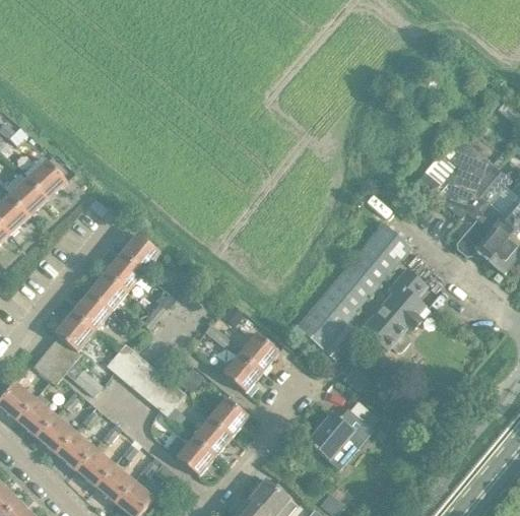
[(0,131),(9,139),(14,132),(4,123),(0,128),(0,131)]
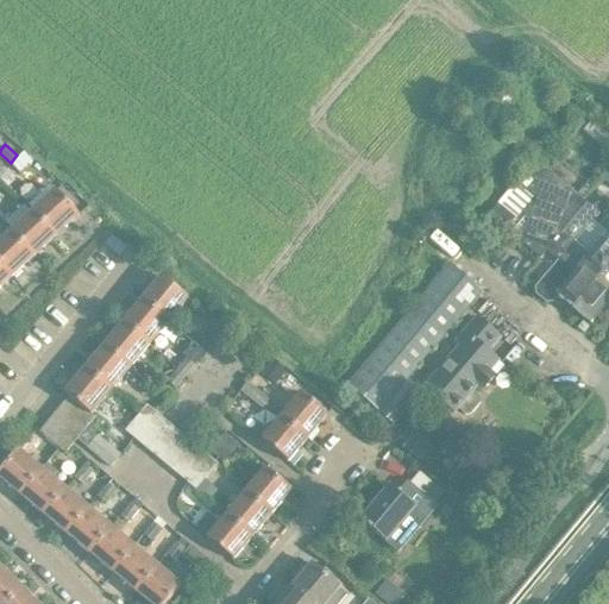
[(542,256),(547,249),(564,228),(586,201),(535,158),(519,180),(522,183),(534,192),(507,226),(542,256)]
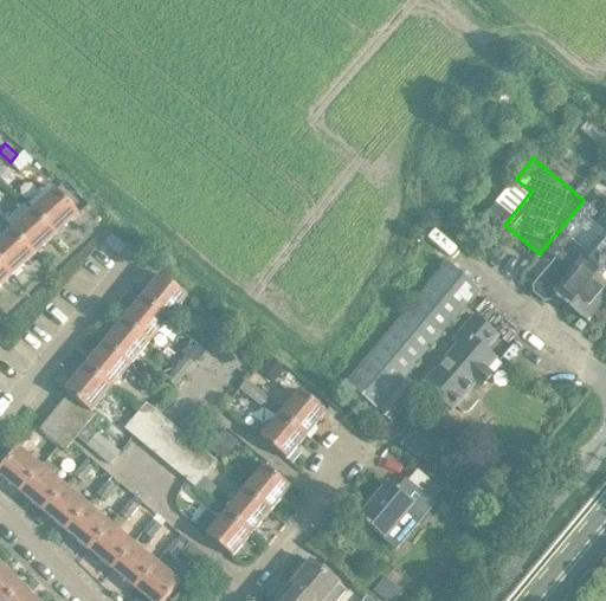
[(488,212),(504,225),(532,191),(520,182),(516,179),(488,212)]
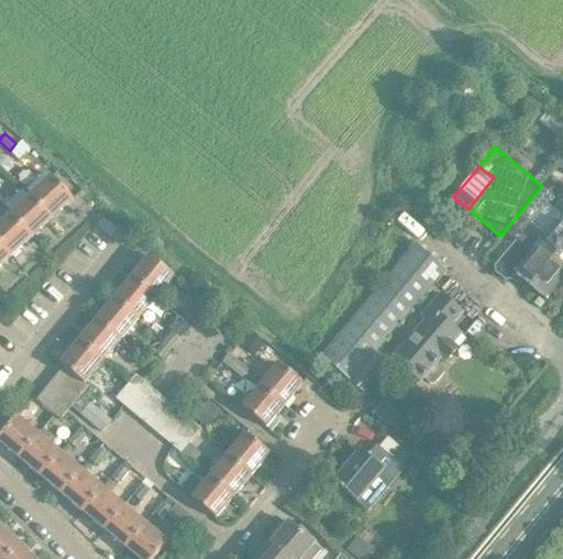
[(32,194),(53,216),(74,196),(53,174),(32,194)]
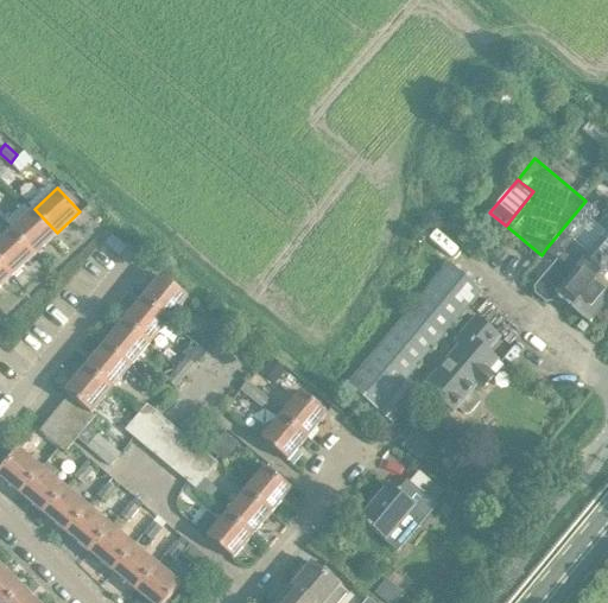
[(607,229),(607,232),(593,220),(599,211),(586,201),(563,228),(576,239),(568,248),(607,280),(607,229)]
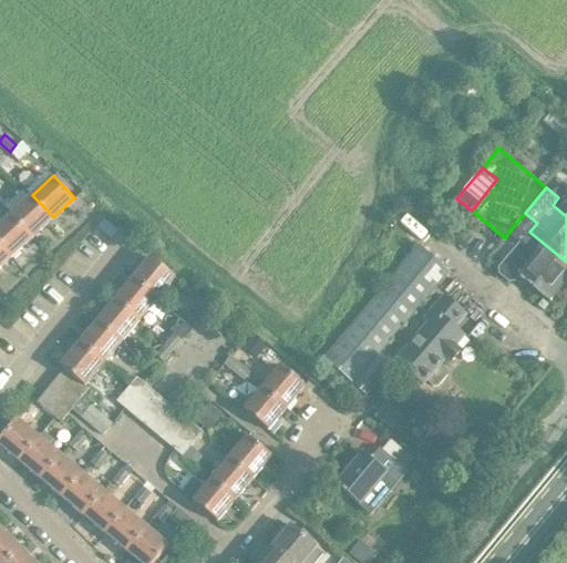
[(12,214),(32,236),(53,217),(32,195),(12,214)]
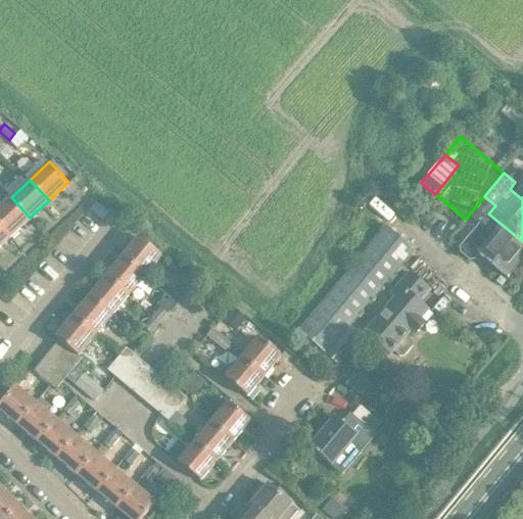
[(510,275),(522,257),(522,241),(488,214),(495,205),(484,196),(470,214),(479,221),(460,243),(459,249),(468,258),(473,258),(480,250),(510,275)]
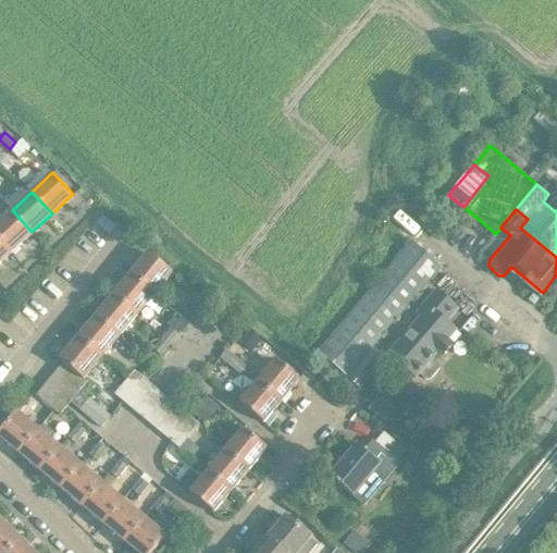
[(0,221),(0,237),(12,250),(32,232),(12,210),(0,221)]
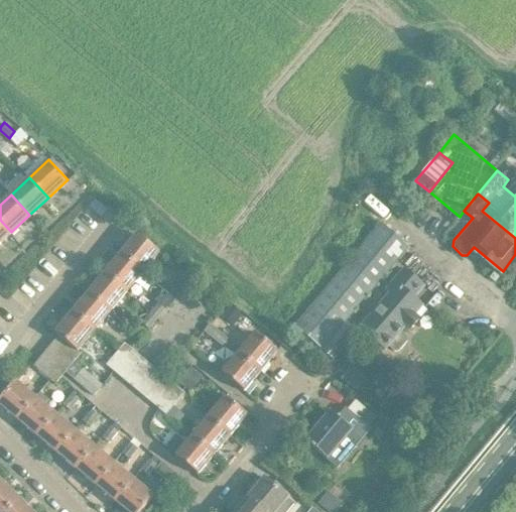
[(0,242),(11,232),(0,220),(0,242)]
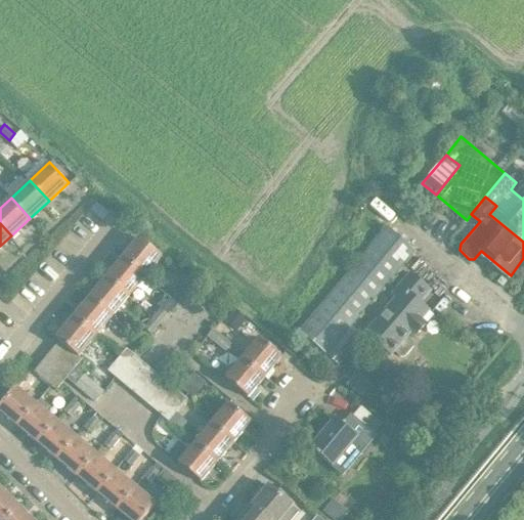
[(338,361),(361,333),(350,325),(413,249),(385,225),(299,329),(338,361)]
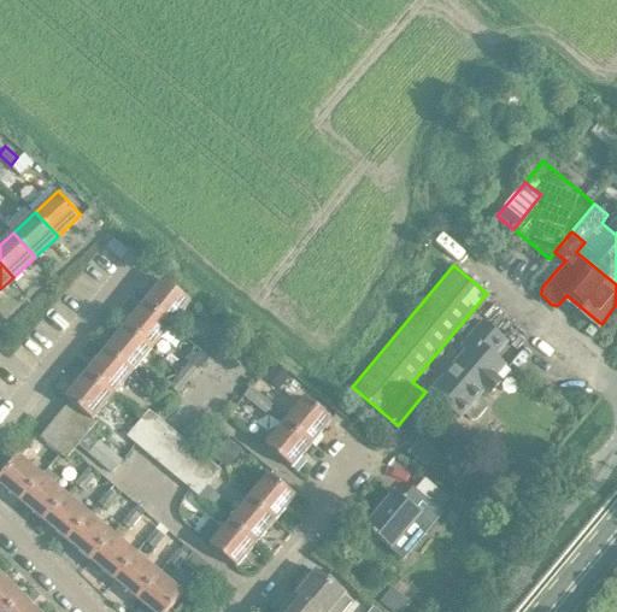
[(145,301),(171,323),(192,299),(165,277),(145,301)]
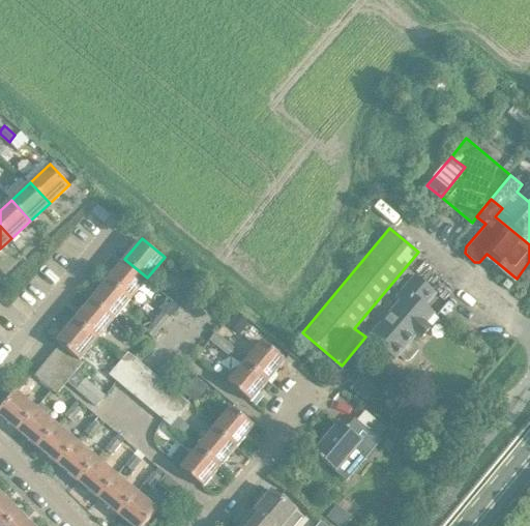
[(147,278),(124,259),(108,279),(130,297),(147,278)]
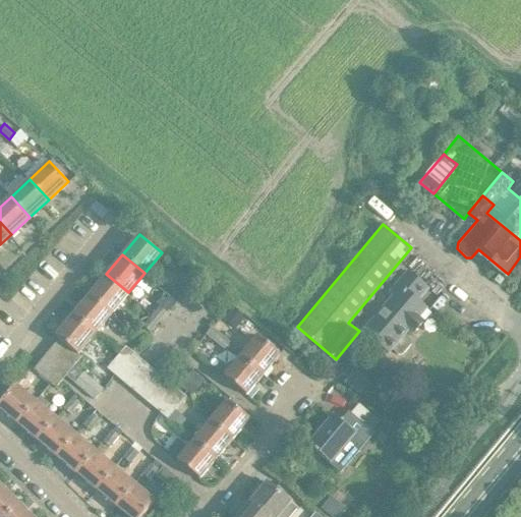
[(410,269),(399,282),(390,293),(394,296),(366,328),(391,349),(428,306),(419,299),(430,286),(410,269)]
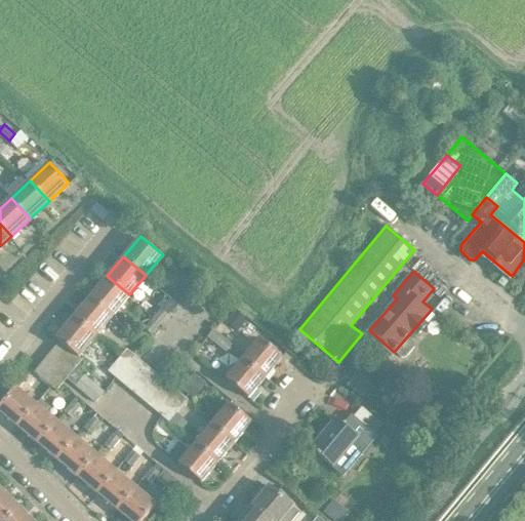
[(129,294),(107,276),(90,295),(113,315),(129,294)]
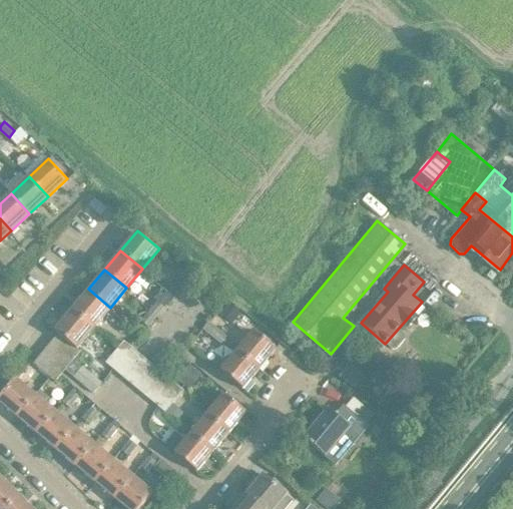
[(110,308),(88,289),(72,308),(94,327),(110,308)]
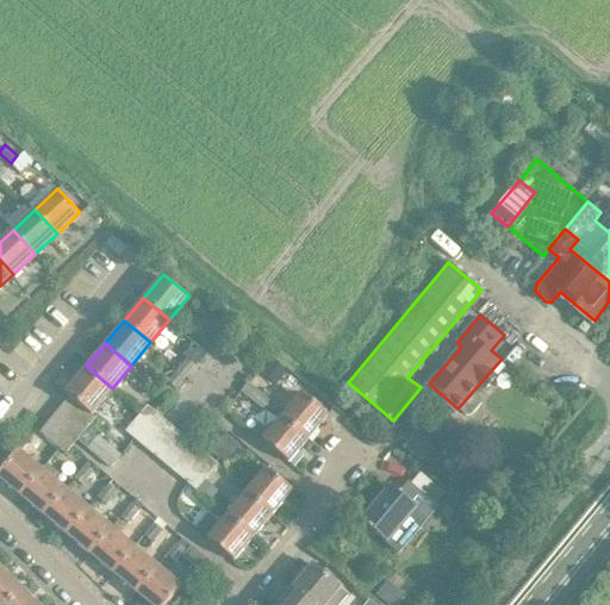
[(167,379),(175,387),(194,363),(186,356),(167,379)]
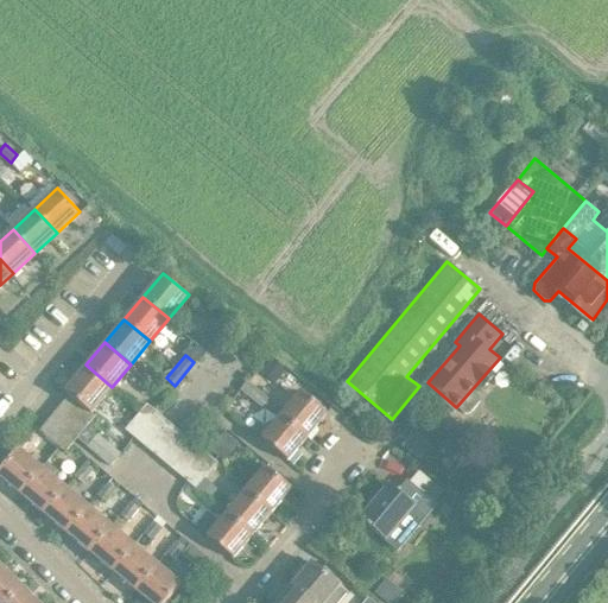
[(65,388),(70,392),(93,410),(112,387),(86,365),(65,388)]
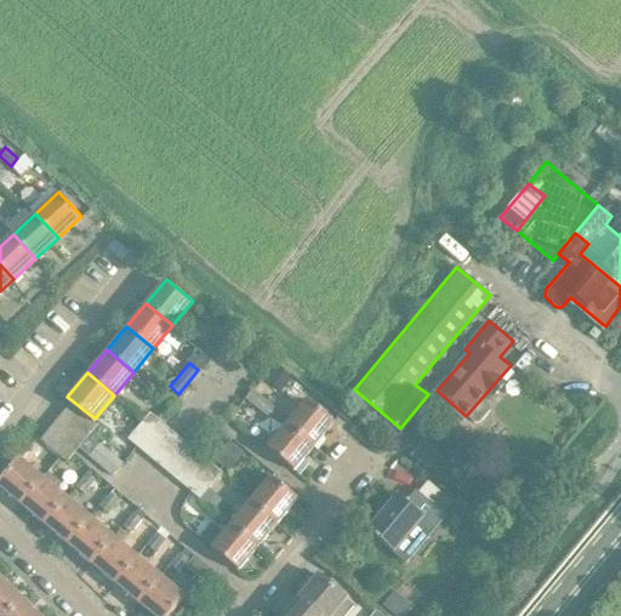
[(244,397),(266,416),(274,406),(252,387),(244,397)]
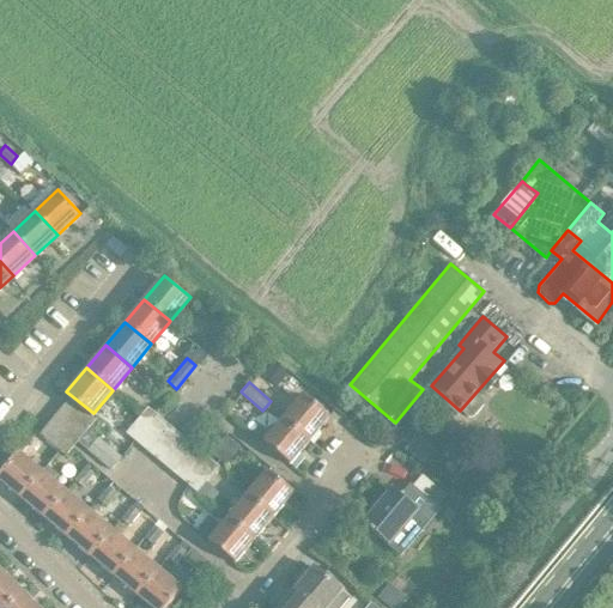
[(285,418),(310,439),(331,415),(305,394),(285,418)]
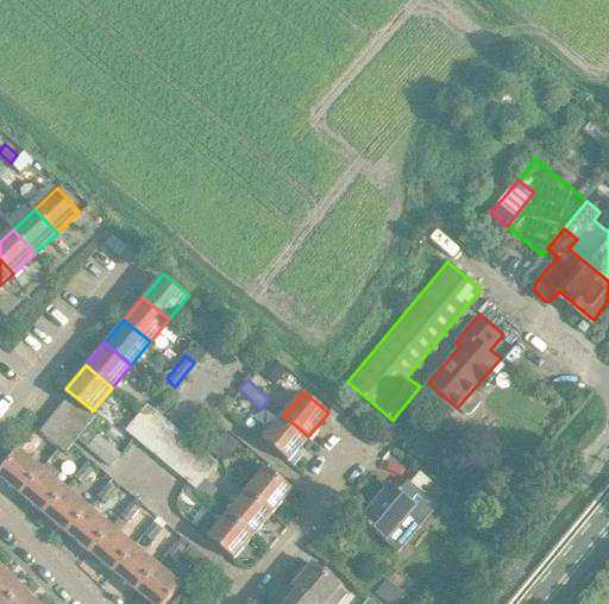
[(61,403),(87,425),(95,414),(93,410),(70,392),(61,403)]
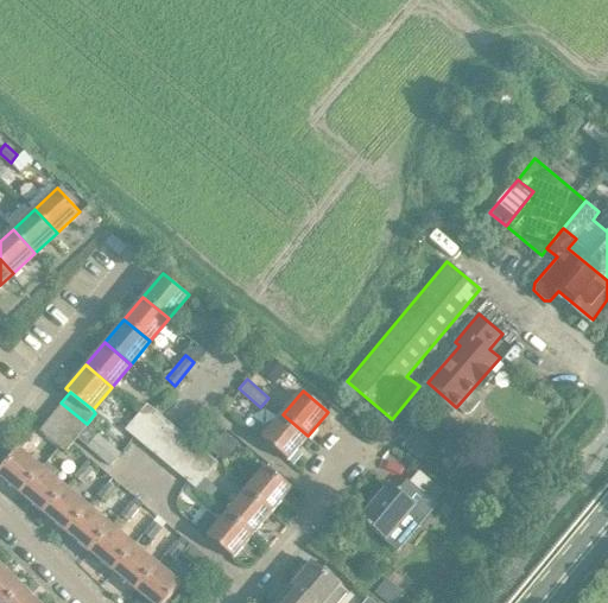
[(87,424),(61,402),(52,413),(77,435),(87,424)]
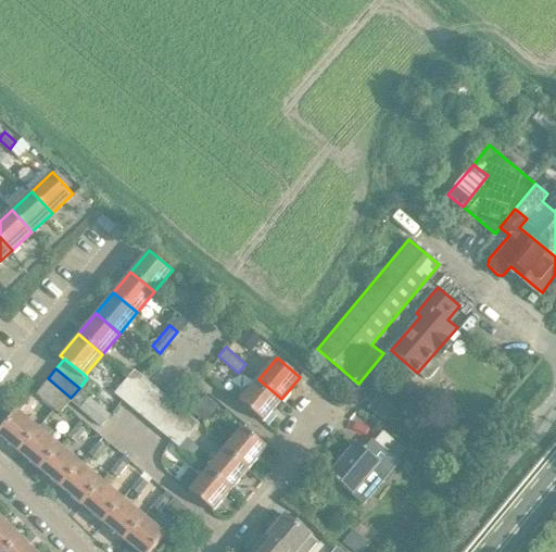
[(114,392),(123,399),(142,375),(135,368),(114,392)]
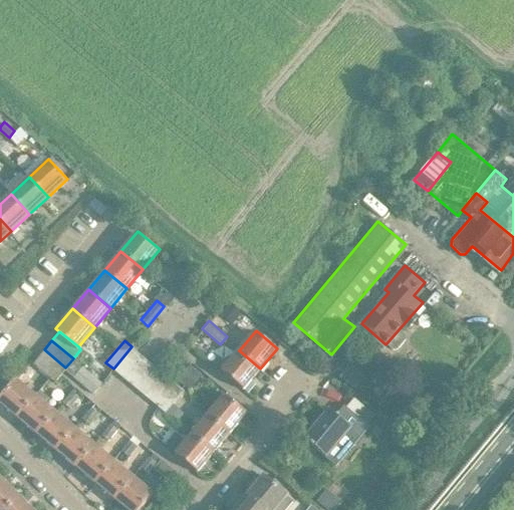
[(121,374),(140,353),(132,346),(113,368),(121,374)]
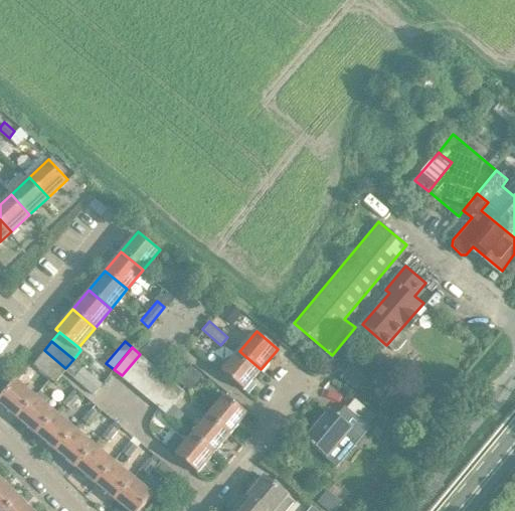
[(55,381),(65,368),(44,350),(33,363),(55,381)]
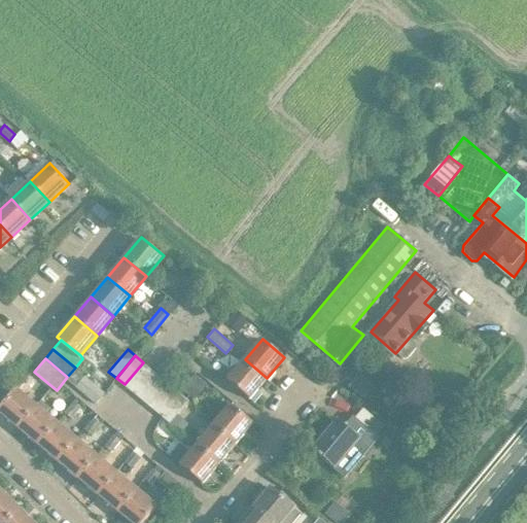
[(267,378),(245,359),(229,380),(250,397),(267,378)]
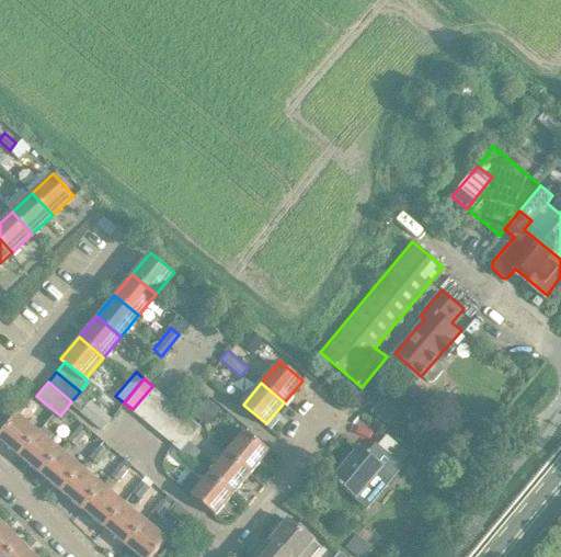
[(142,418),(162,394),(152,386),(133,409),(142,418)]
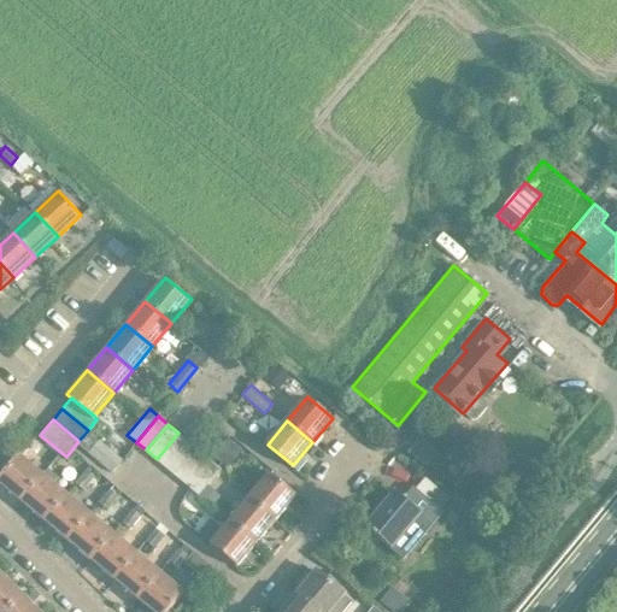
[(89,451),(99,439),(88,430),(78,441),(89,451)]
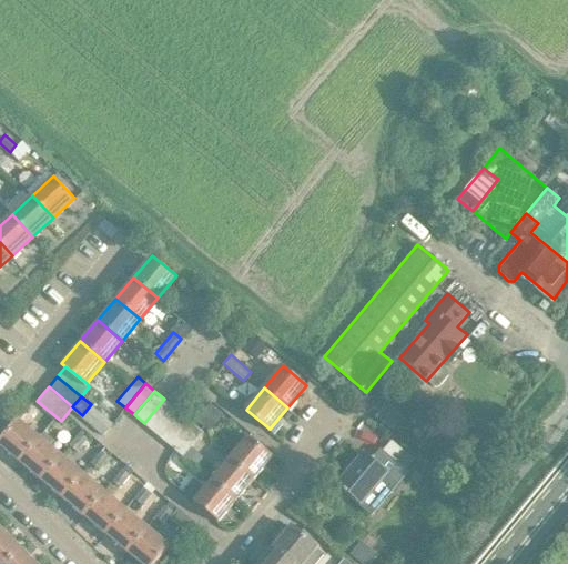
[(164,399),(144,423),(153,431),(174,406),(164,399)]
